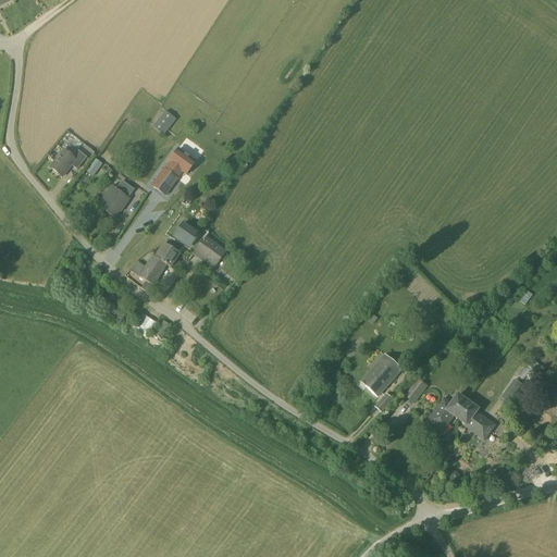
[(150,120),(156,124),(157,122),(165,112),(160,108),(150,120)]
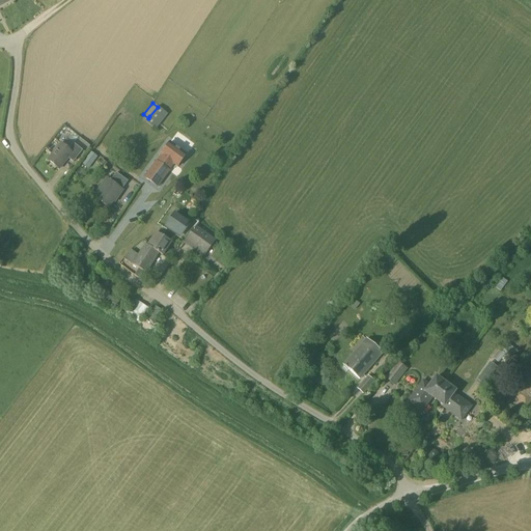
[(146,121),(156,130),(160,124),(155,120),(163,111),(158,107),(149,116),(148,118),(146,121)]
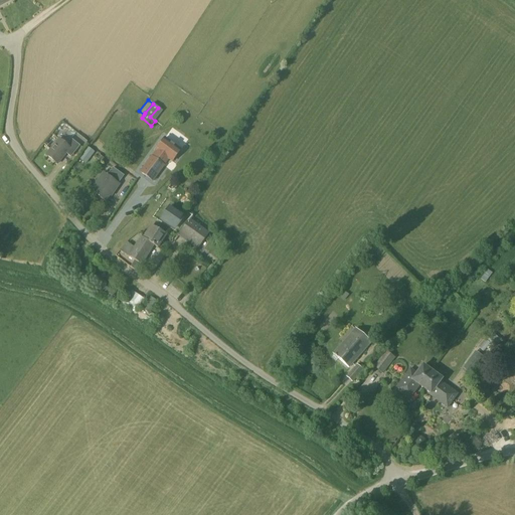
[(80,146),(71,139),(66,145),(59,139),(47,155),(57,164),(66,153),(71,157),(80,146)]
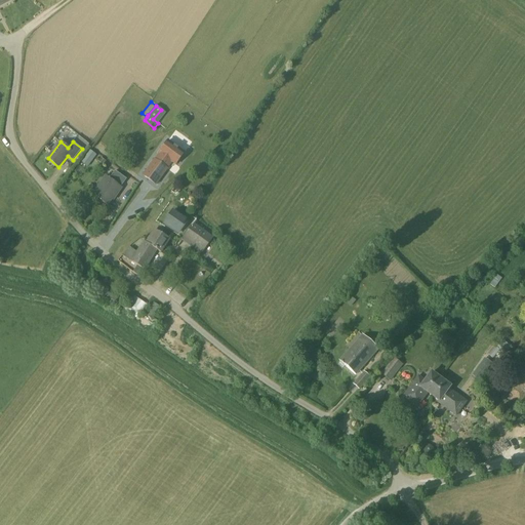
[(145,175),(156,184),(172,162),(176,165),(185,153),(168,142),(160,153),(161,153),(145,175)]
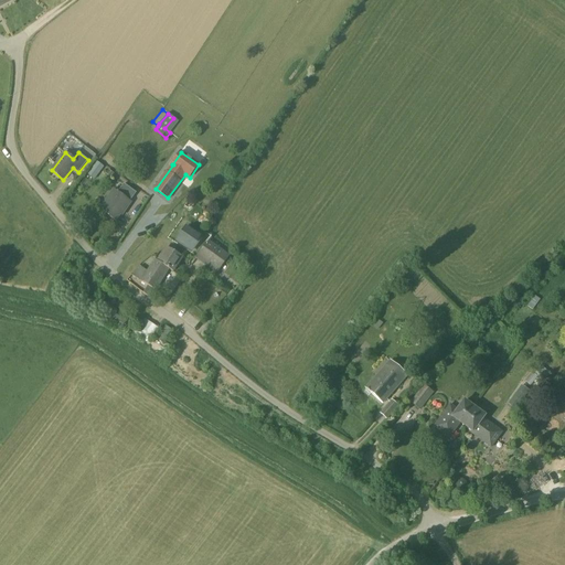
[(97,162),(93,169),(99,173),(104,167),(97,162)]
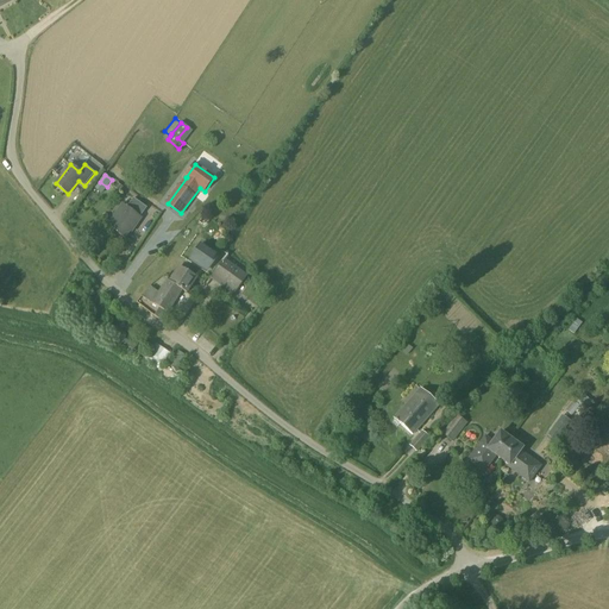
[(133,199),(127,207),(123,205),(107,226),(125,239),(135,226),(136,227),(142,218),(140,217),(148,208),(133,199)]
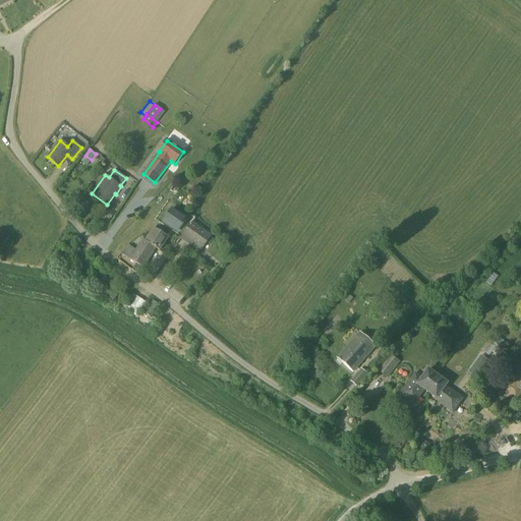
[(186,220),(171,209),(162,222),(177,233),(186,220)]
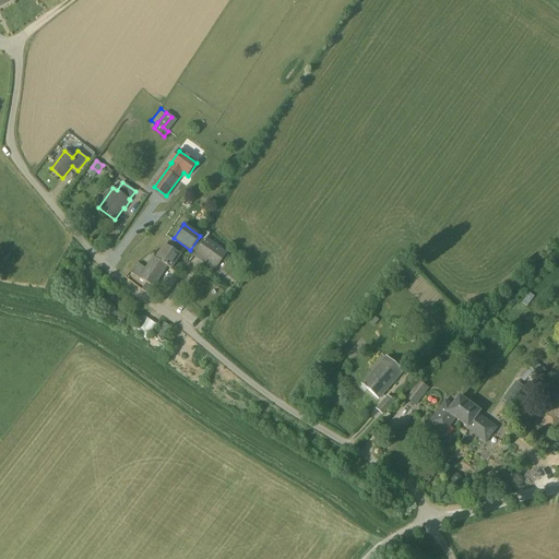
[(206,238),(197,251),(195,252),(216,268),(227,253),(206,238)]
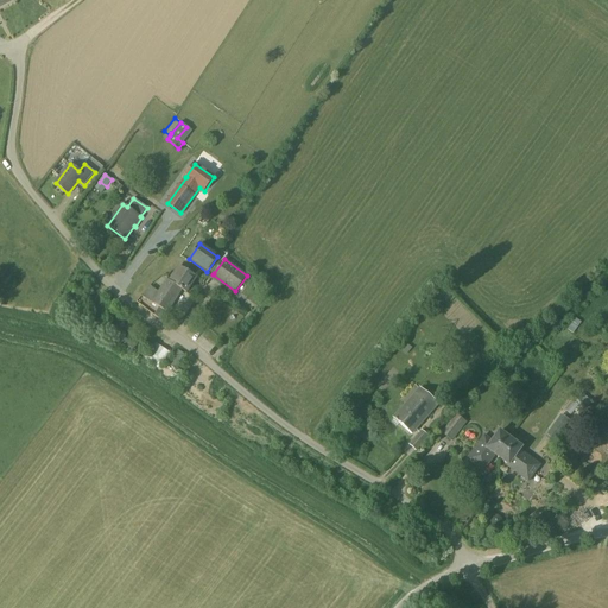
[(187,293),(197,277),(179,266),(170,282),(168,280),(159,292),(151,286),(143,297),(151,303),(153,304),(168,312),(182,290),(187,293)]
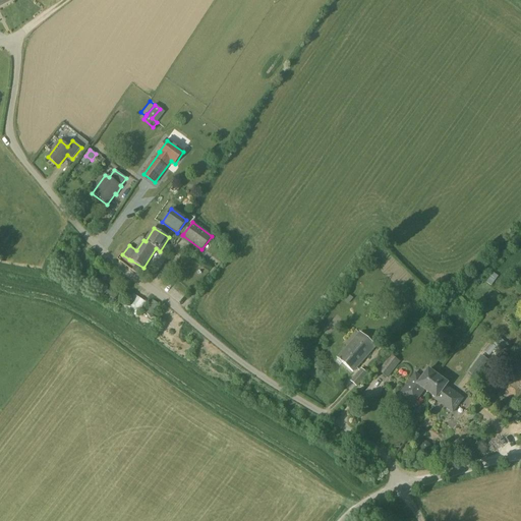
[(120,298),(109,290),(104,297),(115,305),(120,298)]
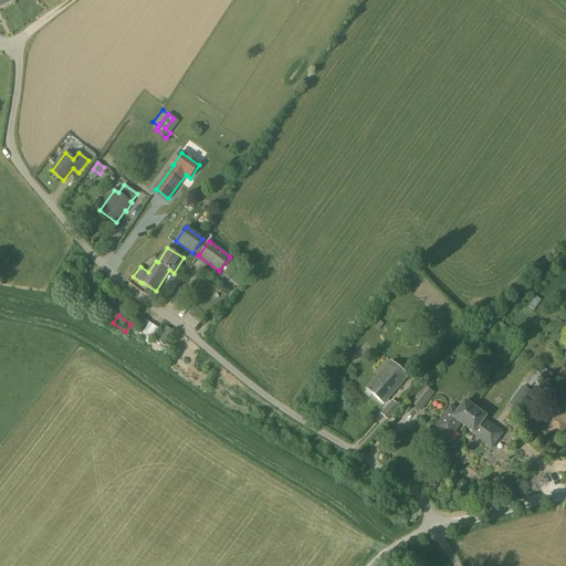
[(137,328),(152,339),(159,329),(145,318),(137,328)]
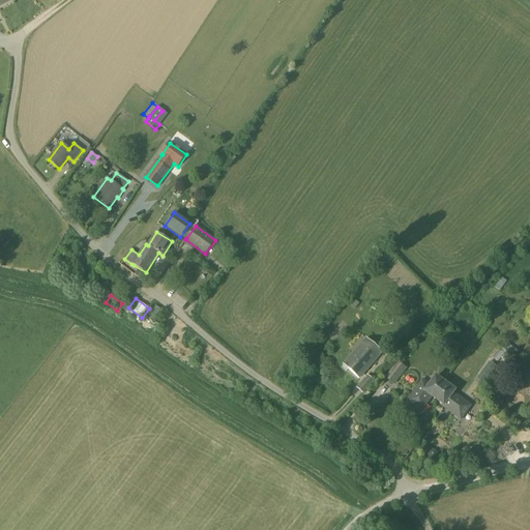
[(354,310),(359,303),(353,298),(348,303),(354,310)]
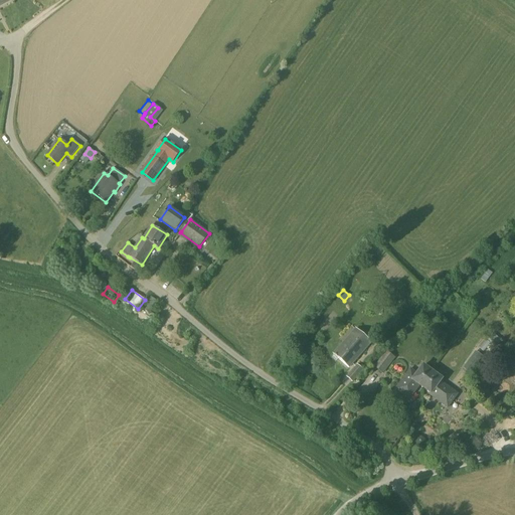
[(152,297),(143,308),(148,313),(157,301),(152,297)]
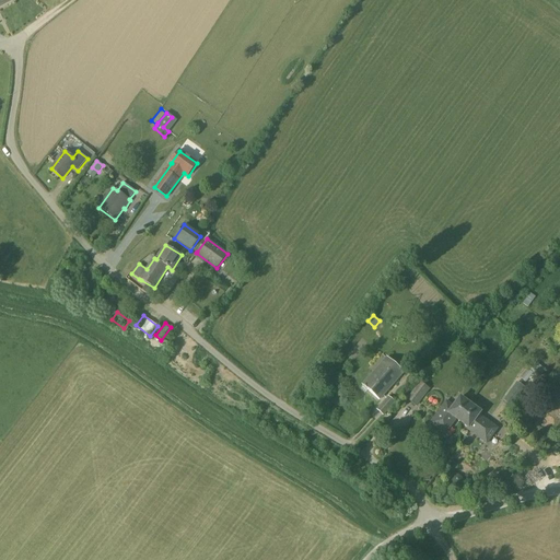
[(380,400),(404,373),(386,358),(362,386),(380,400)]
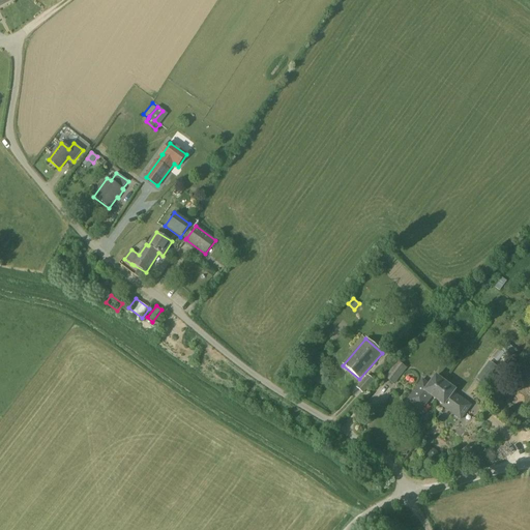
[(498,362),(505,354),(500,350),(493,358),(498,362)]
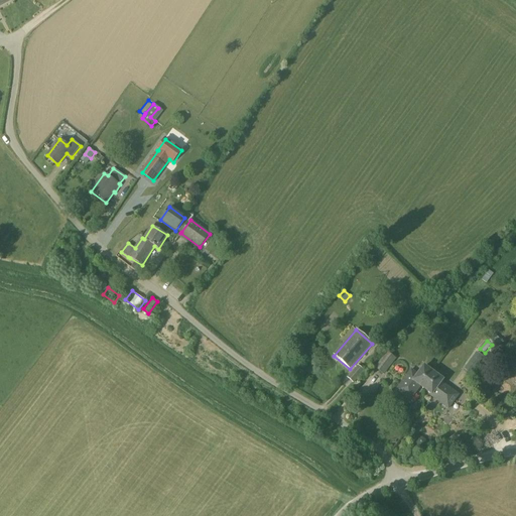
[(471,375),(484,357),(476,352),(464,369),(471,375)]
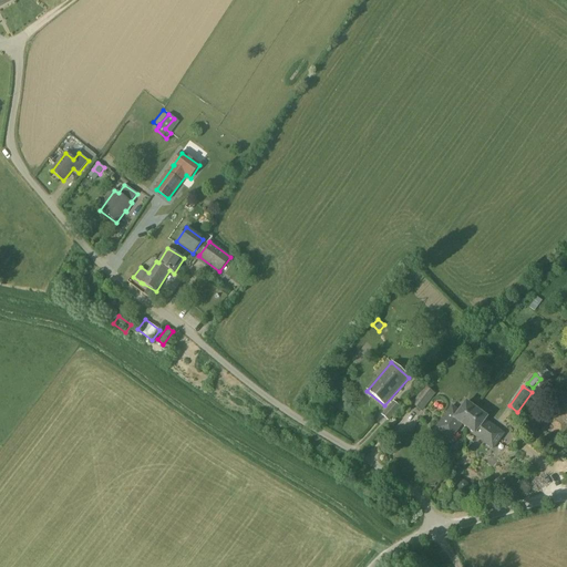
[(421,412),(434,393),(425,388),(412,405),(421,412)]
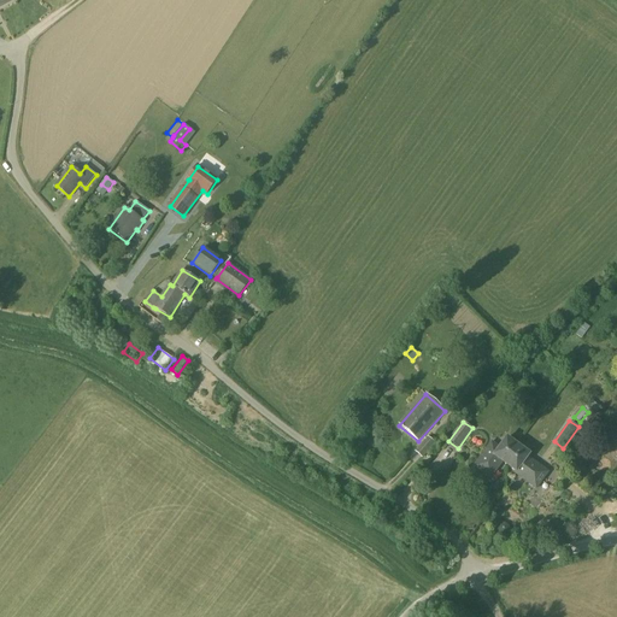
[(423,458),(435,444),(428,438),(415,452),(423,458)]
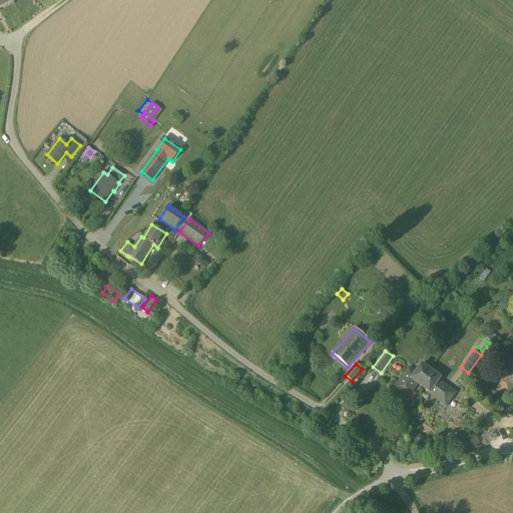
[(439,378),(421,365),(416,373),(409,368),(394,389),(408,399),(418,384),(429,392),(428,393),(446,407),(456,393),(438,380),(439,379),(440,378),(439,377),(439,378)]
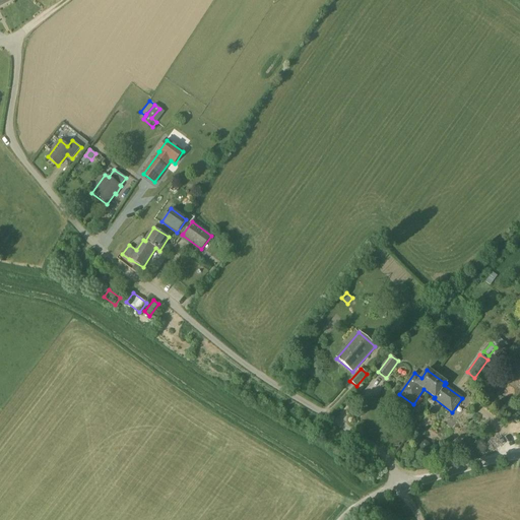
[(426,442),(424,442),(421,442),(419,444),(419,446),(419,448),(419,450),(421,451),(424,451),(426,451),(428,450),(429,449),(429,447),(429,445),(428,443),(426,442)]
